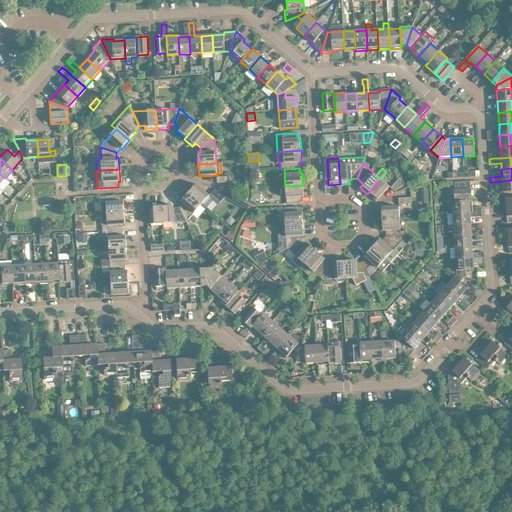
[(259,171),(250,171),(251,184),(260,183),(259,171)]
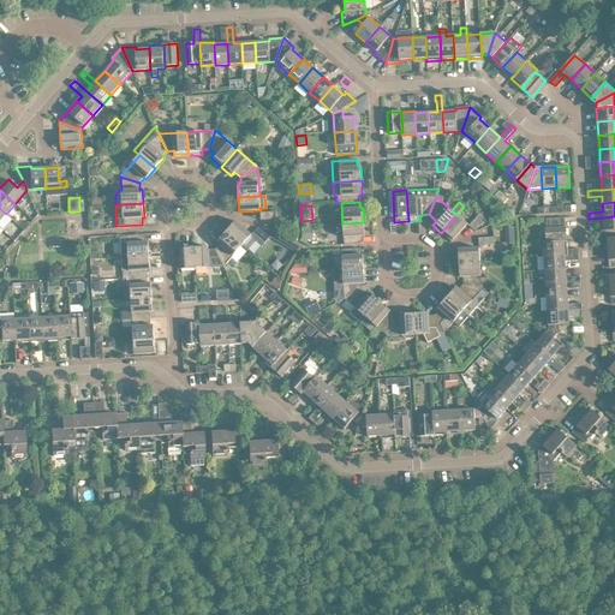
[(457,215),(441,233),(452,242),(467,225),(457,215)]
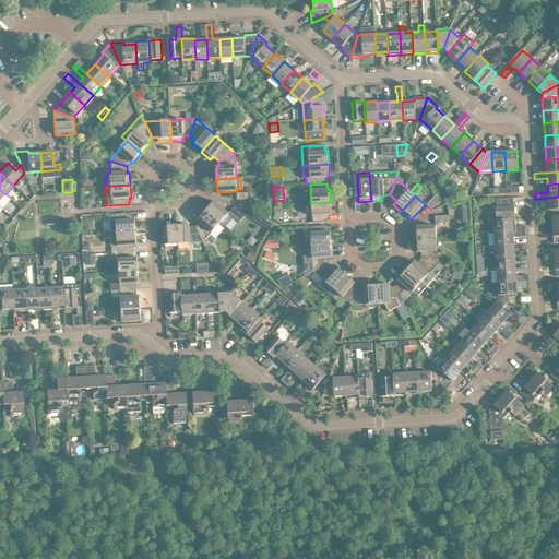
[(426,205),(431,210),(441,200),(436,195),(426,205)]
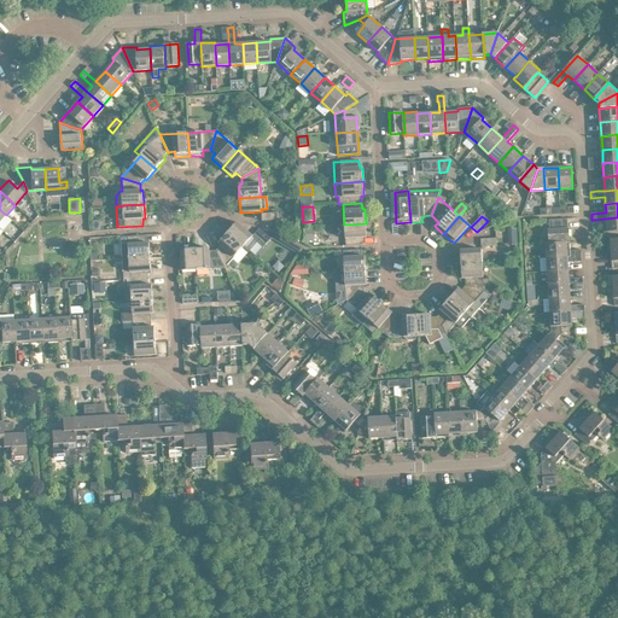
[(617,217),(606,219),(607,232),(617,231),(617,217)]
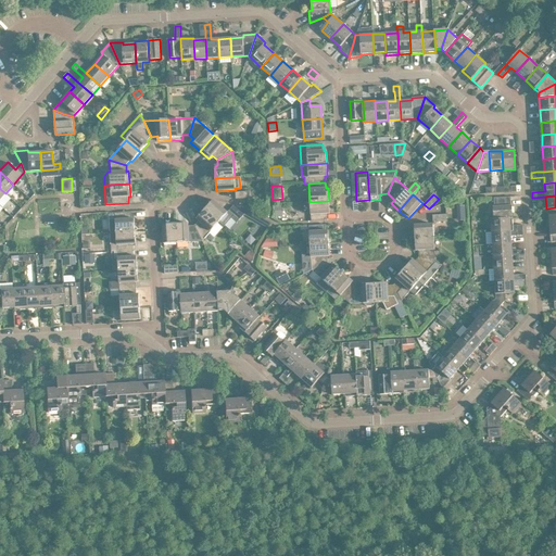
[(493,206),(493,219),(513,218),(512,205),(510,197),(494,198),(494,206),(493,206)]
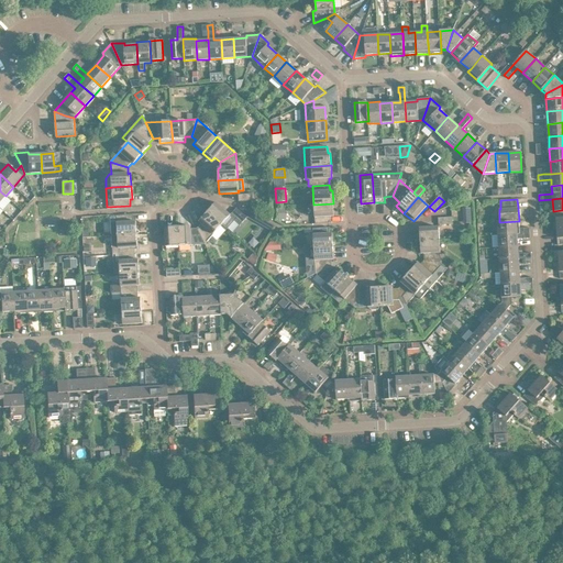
[(216,202),(208,212),(222,224),(230,216),(216,202)]
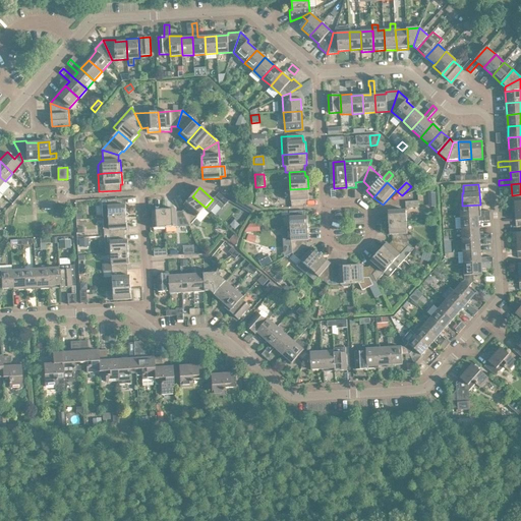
[(308,188),(290,189),(291,207),(306,207),(306,200),(308,200),(308,188)]
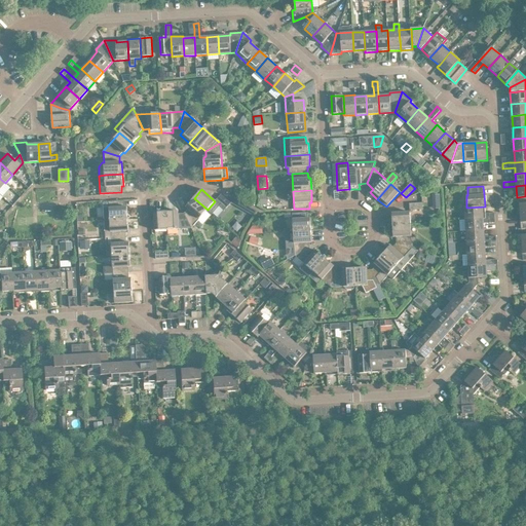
[(230,203),(230,202),(221,194),(217,199),(226,209),(230,203)]
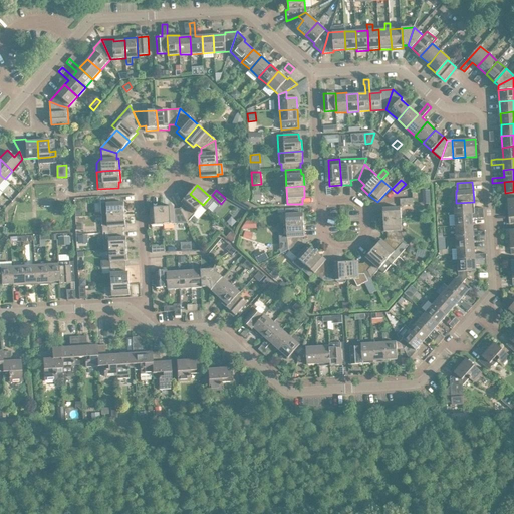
[(184,204),(180,208),(187,223),(203,205),(190,194),(182,203),(184,204)]
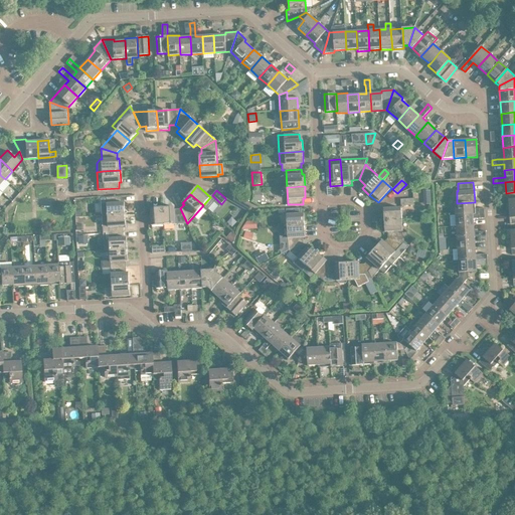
[(234,196),(231,202),(238,206),(241,200),(234,196)]
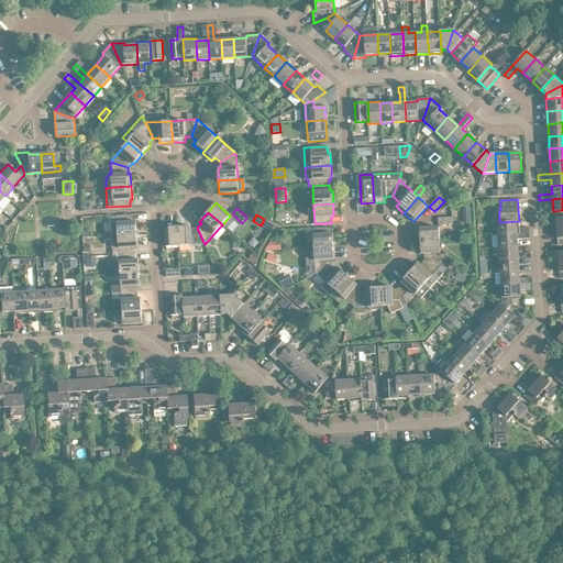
[(110,217),(111,235),(136,234),(136,221),(133,222),(133,216),(110,217)]
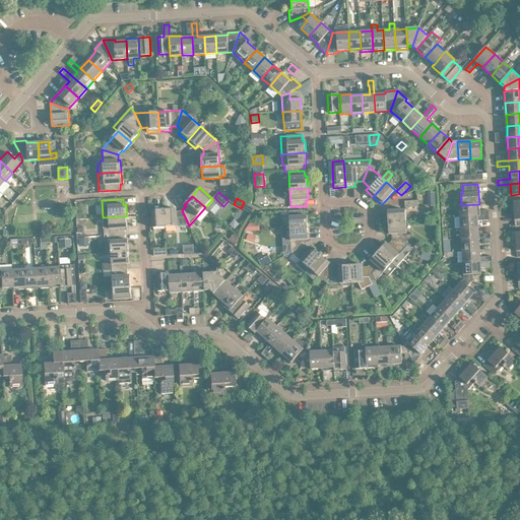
[(459,205),(460,217),(477,216),(480,216),(480,215),(490,215),(489,210),(479,211),(479,204),(461,205),(459,205)]
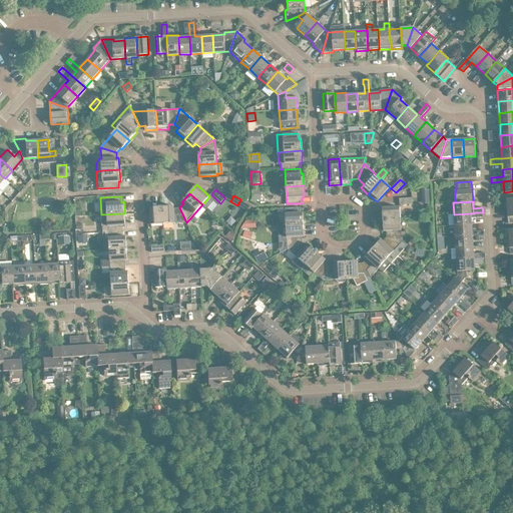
[(173,205),(161,206),(162,224),(186,222),(179,207),(173,208),(173,205)]
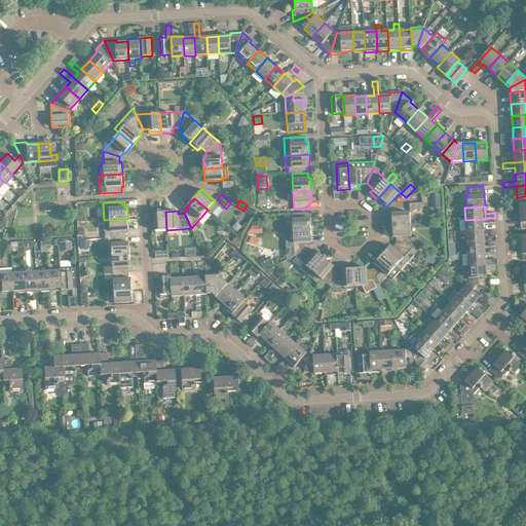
[(166,230),(165,212),(154,213),(154,220),(155,229),(155,230),(166,230)]
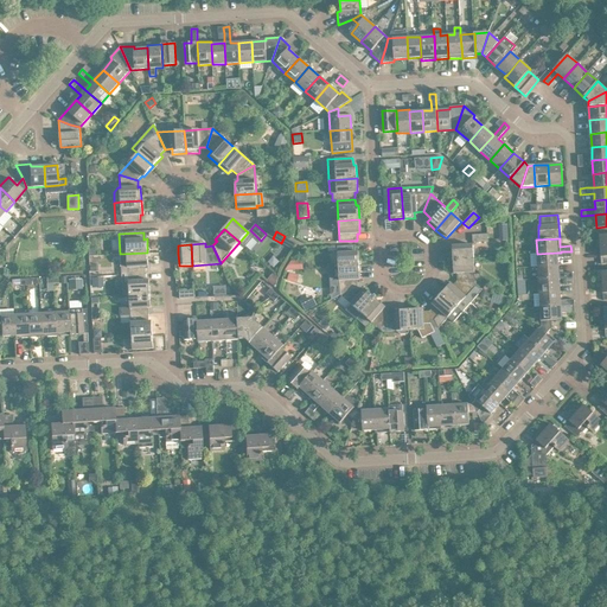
[(452,246),(453,260),(473,259),(473,244),(452,246)]
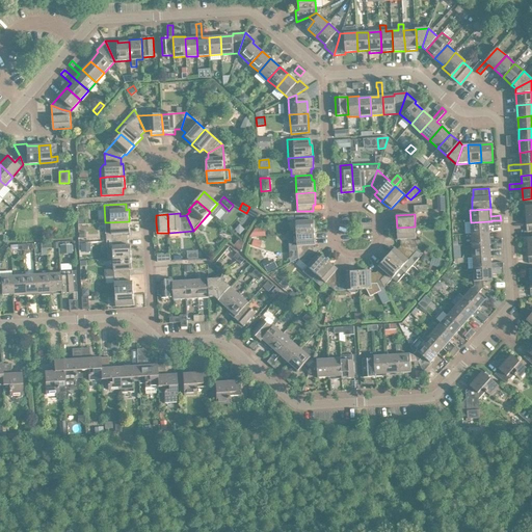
[(295,216),(296,234),(315,233),(314,220),(312,220),(311,215),(295,216)]
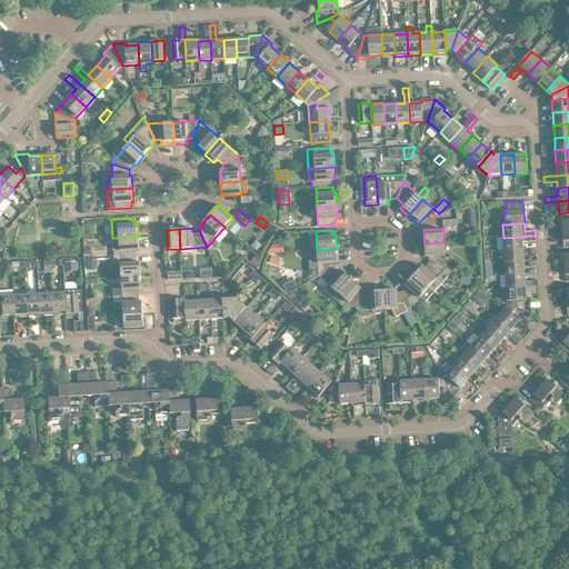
[(503,238),(503,250),(523,249),(523,242),(536,241),(536,236),(526,236),(526,237),(522,237),(503,238)]
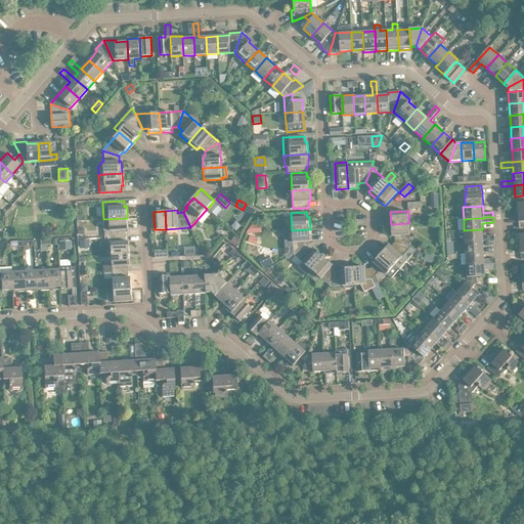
[(103,219),(104,237),(126,235),(126,230),(128,230),(127,218),(103,219)]
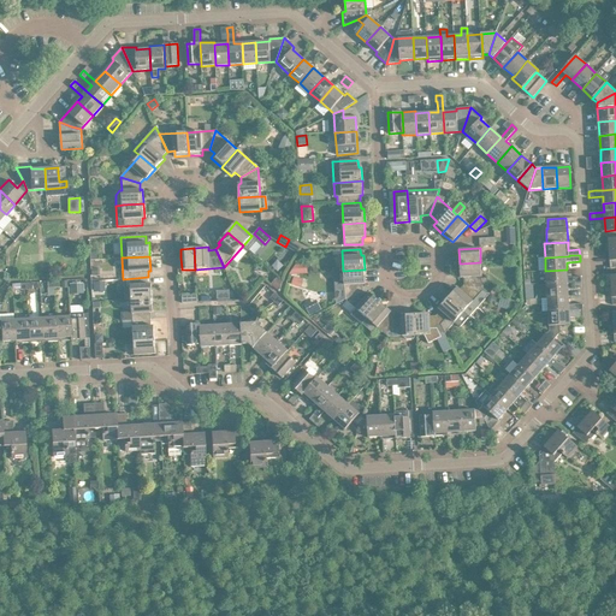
[(463,278),(463,284),(483,291),(480,262),(460,264),(461,278),(463,278)]
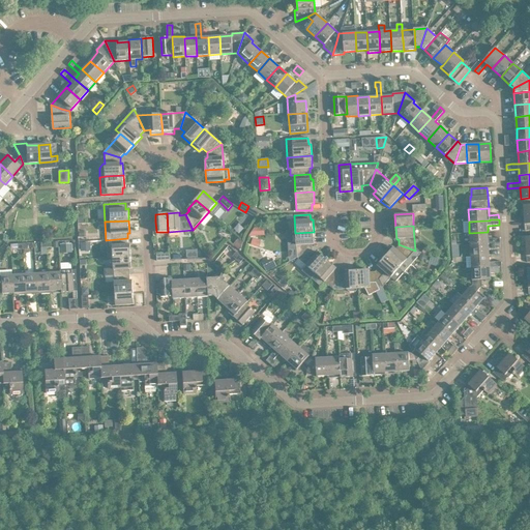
[(255,228),(248,236),(265,235),(264,228),(255,228)]
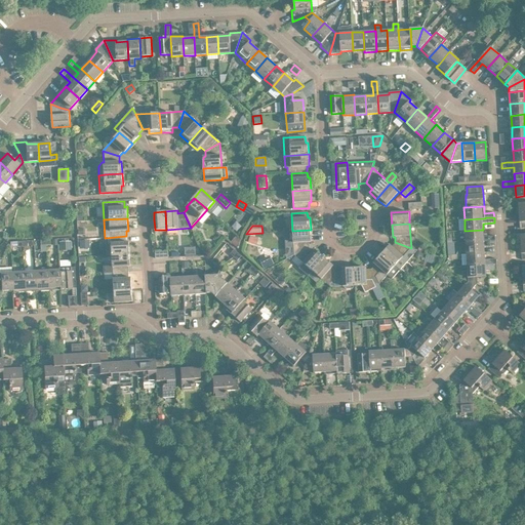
[(292,231),(294,255),(309,248),(309,242),(312,242),(311,230),(292,231)]
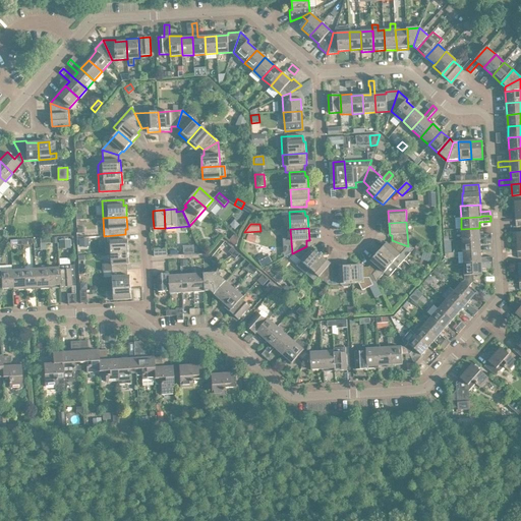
[(461,229),(462,240),(480,239),(485,239),(491,239),(491,234),(479,234),(479,228),(461,229)]
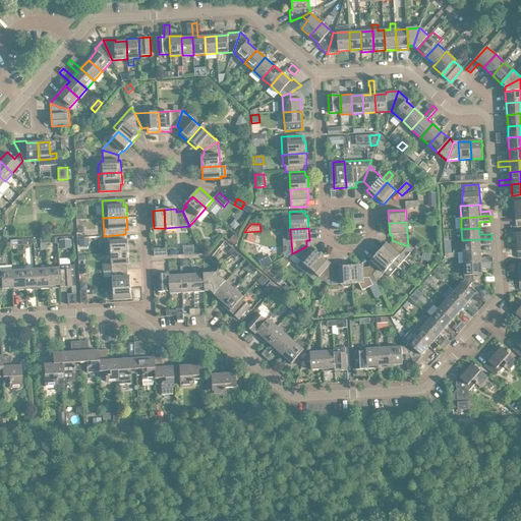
[(105,253),(111,253),(129,252),(128,240),(125,240),(125,234),(104,236),(105,253)]
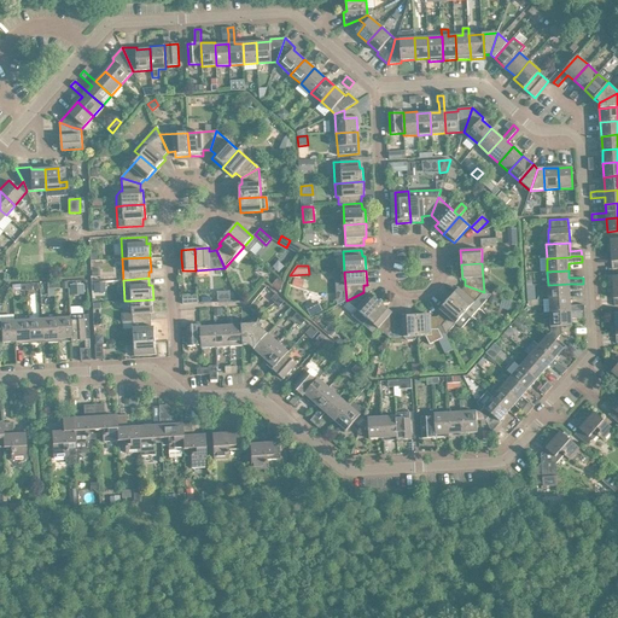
[(279,279),(272,286),(280,292),(284,283),(279,279)]
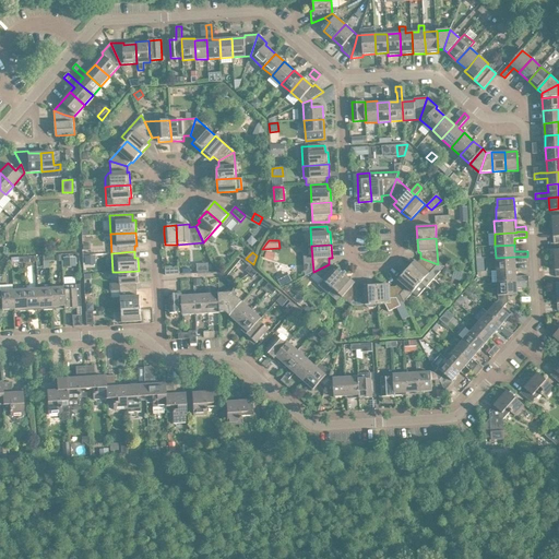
[(95,256),(85,257),(85,265),(96,264),(95,256)]
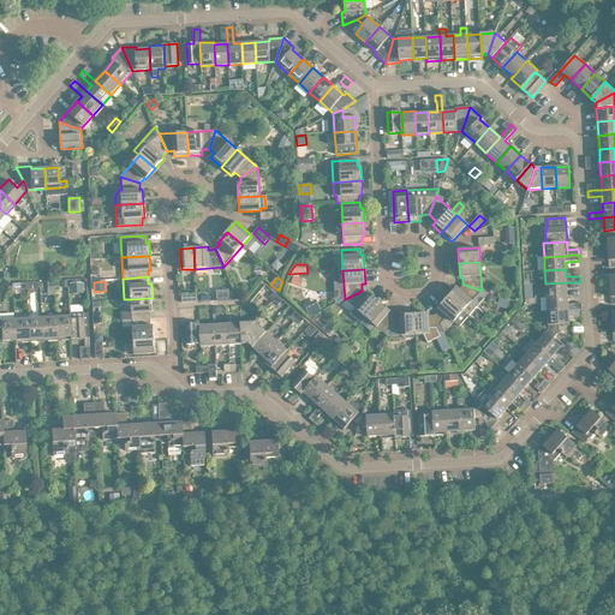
[(545,284),(545,298),(567,297),(567,282),(545,284)]
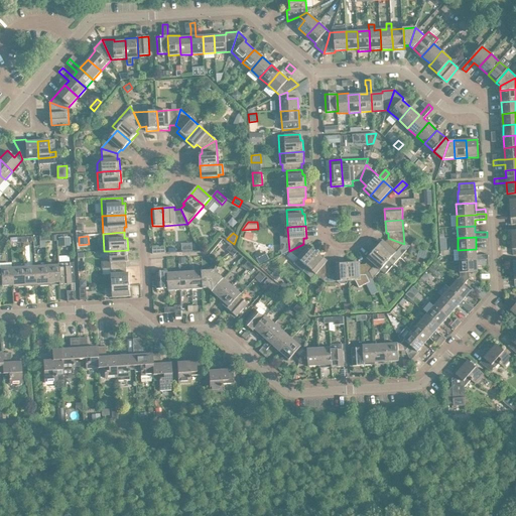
[(70,238),(58,238),(59,246),(71,246),(70,238)]
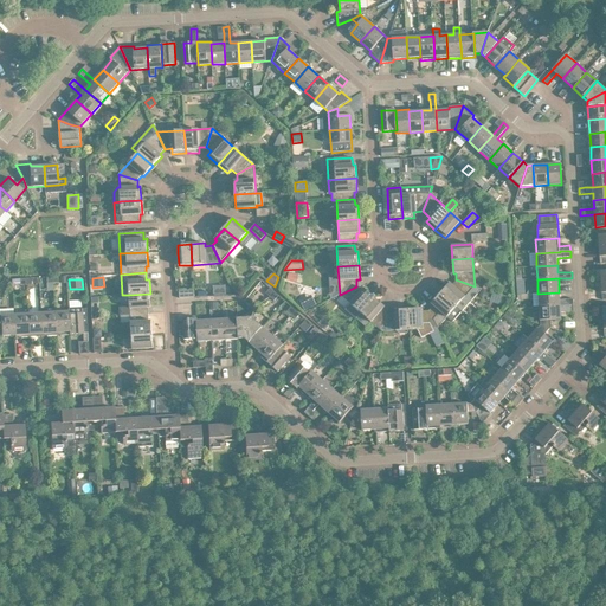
[(450,283),(440,294),(462,311),(482,289),(475,287),(456,279),(452,285),(450,283)]
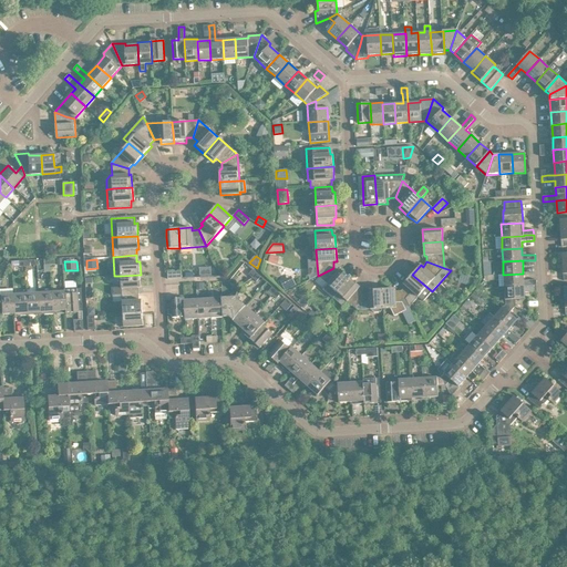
[(318,276),(338,292),(350,278),(340,270),(339,271),(333,268),(318,276)]
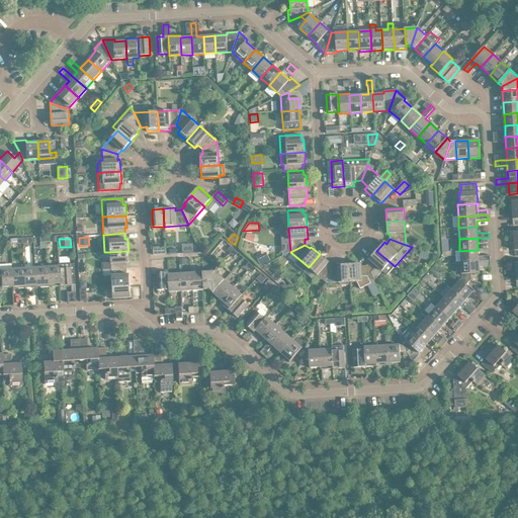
[(459,251),(460,262),(490,260),(490,255),(479,256),(478,250),(459,251)]
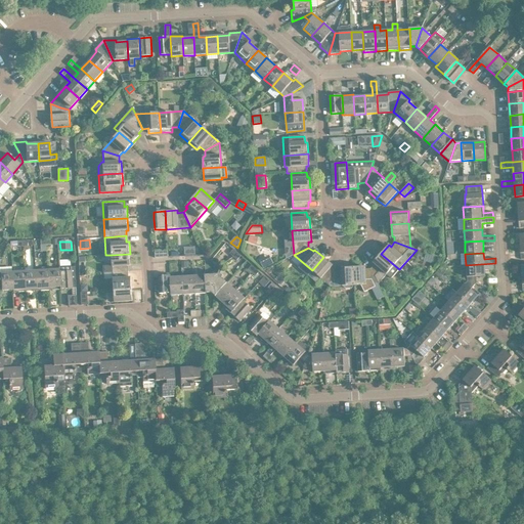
[(112,255),(113,272),(128,271),(128,265),(130,265),(130,254),(112,255)]
